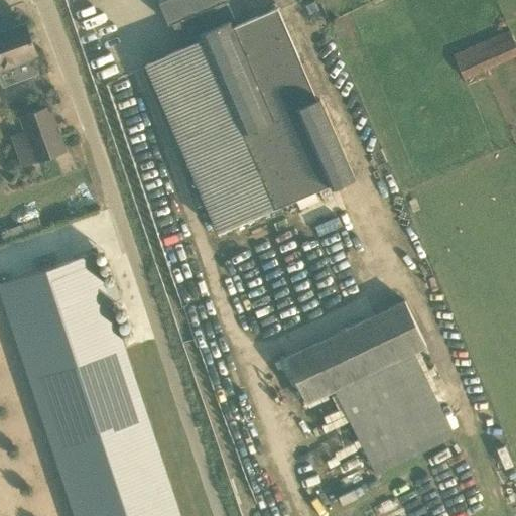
[(232,26),(230,21),(234,19),(225,0),(159,0),(158,1),(168,23),(171,22),(182,47),(146,63),(219,232),(330,183),(331,186),(355,176),(320,97),(315,99),(277,8),(232,26)]
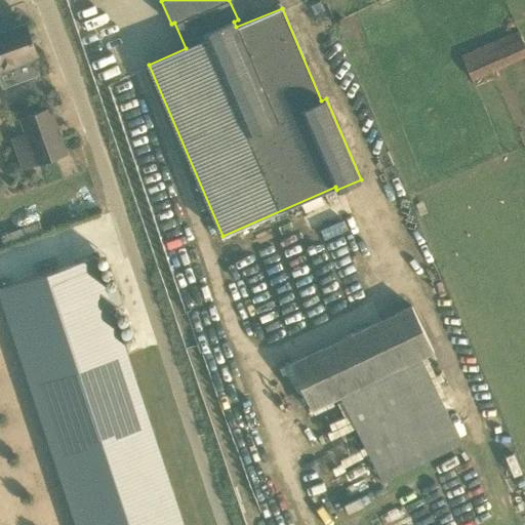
[(0,86),(6,84),(1,69),(37,56),(26,23),(0,32),(0,86)]
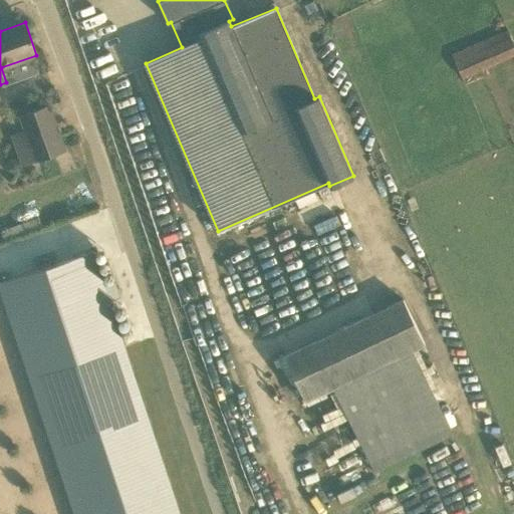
[(462,78),(513,55),(513,45),(507,29),(452,54),(462,78)]
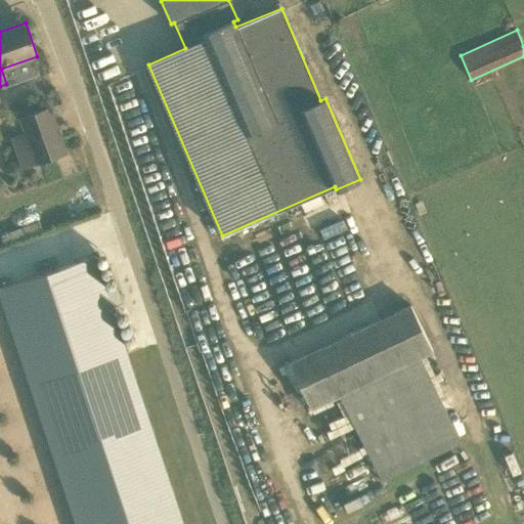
[(35,163),(66,151),(50,107),(18,119),(24,133),(35,163)]
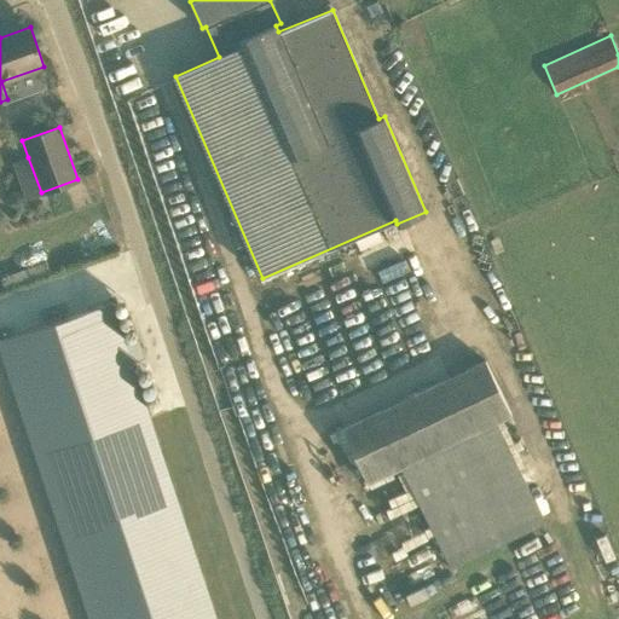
[(0,341),(0,365),(84,618),(207,618),(103,307),(0,341)]
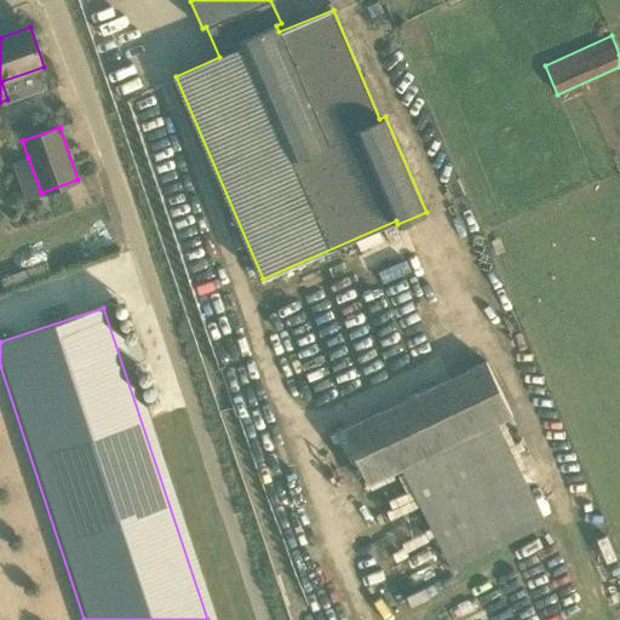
[(540,512),(499,423),(512,417),(487,361),(342,429),(367,483),(402,466),(443,556),(540,512)]
